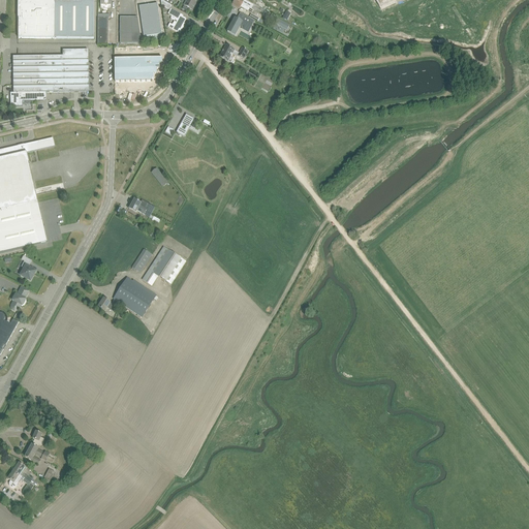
[(19,0),(19,38),(94,39),(94,0),(81,0),(81,2),(31,2),(31,0),(19,0)]
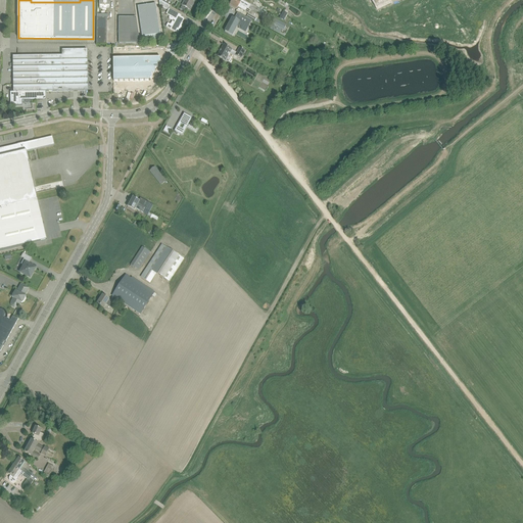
[(170,5),(159,0),(158,0),(159,5),(168,9),(170,5)]
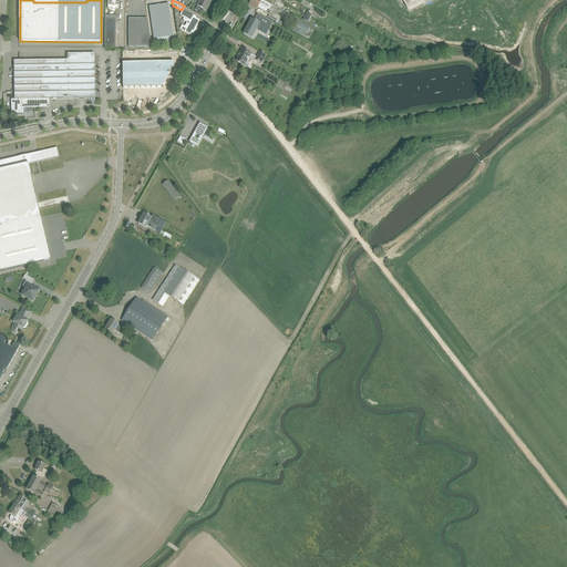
[(200,0),(197,6),(206,11),(212,0),(200,0)]
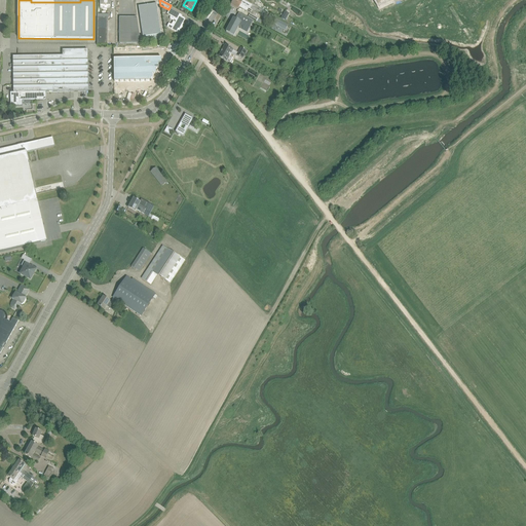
[(241,4),(233,0),(231,5),(238,9),(239,7),(252,14),(253,11),(252,10),(250,9),(241,4)]
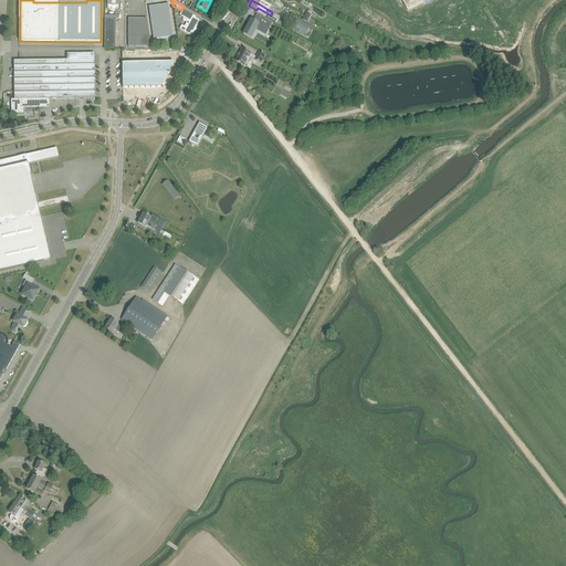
[(261,0),(251,0),(260,4),(269,10),(271,6),(262,0),(261,0)]
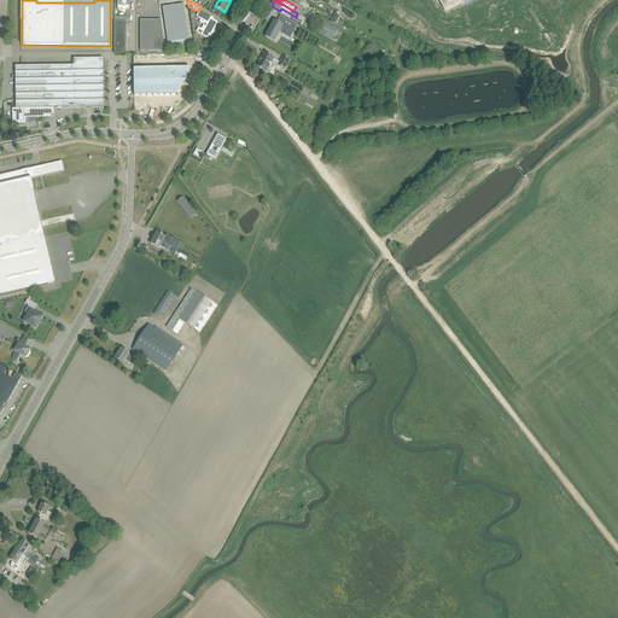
[(185,5),(163,7),(168,44),(169,50),(181,47),(181,48),(191,47),(185,5)]
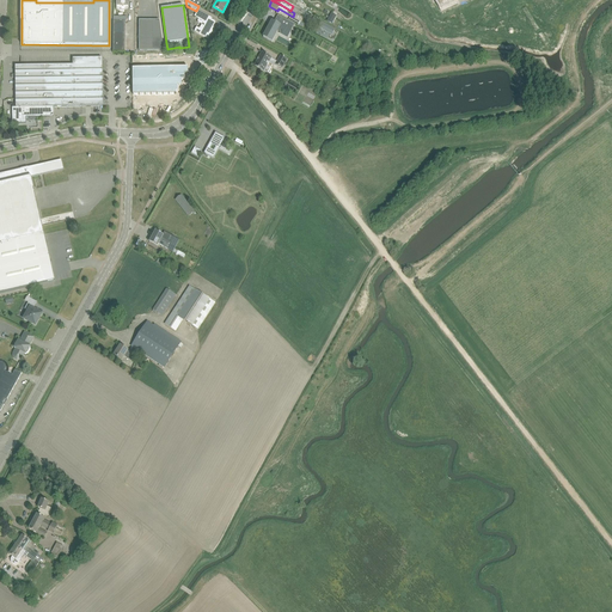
[(199,11),(194,17),(203,22),(200,29),(196,28),(195,31),(208,38),(213,30),(209,28),(210,25),(213,26),(215,22),(212,19),(212,18),(199,11)]
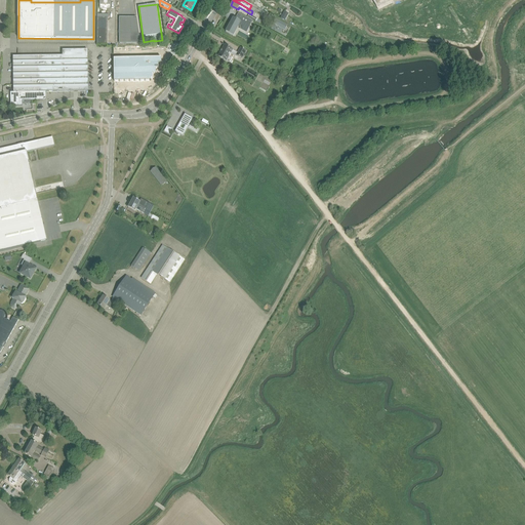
[(257,19),(249,14),(247,17),(264,26),(265,25),(267,24),(257,18),(257,19)]
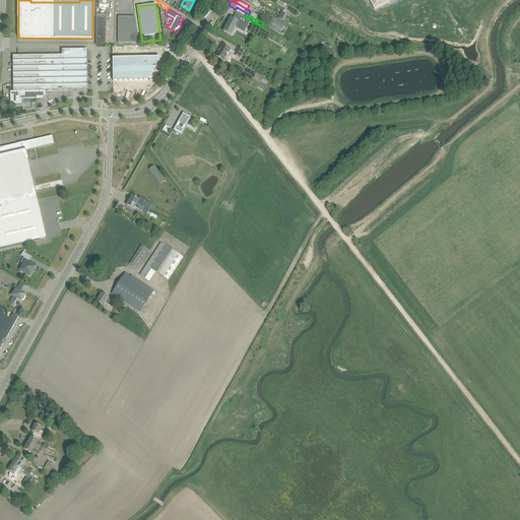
[(118,43),(139,43),(135,17),(118,17),(118,43)]
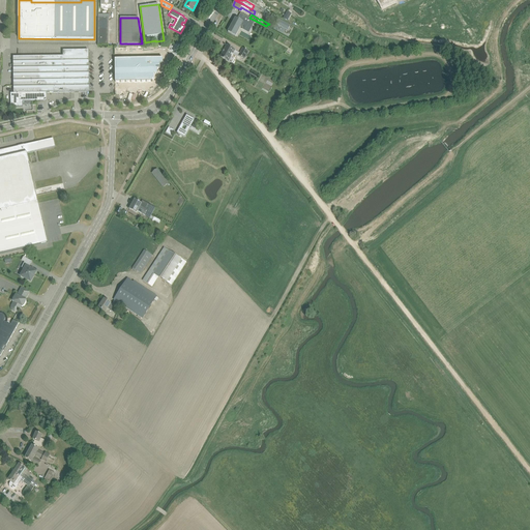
[(253,27),(255,22),(245,18),(243,22),(236,18),(228,32),(234,35),(240,24),(244,26),(243,28),(246,30),(249,25),(253,27)]
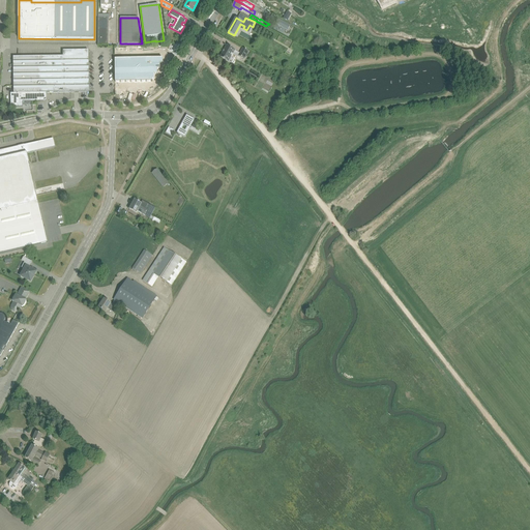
[(98,19),(97,45),(108,45),(109,19),(104,19),(98,19)]
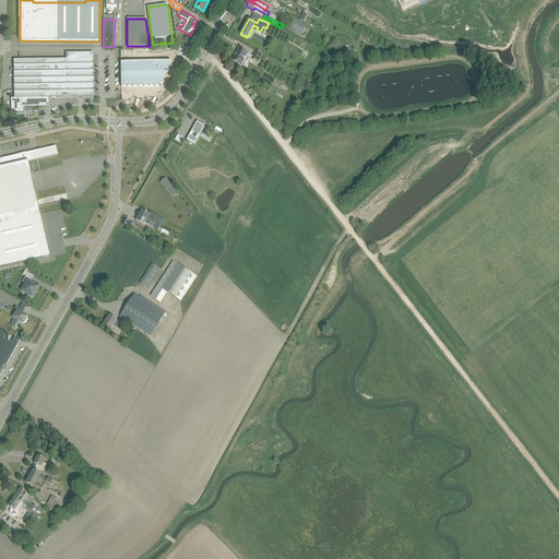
[(294,21),(290,25),(302,32),(306,27),(294,21)]
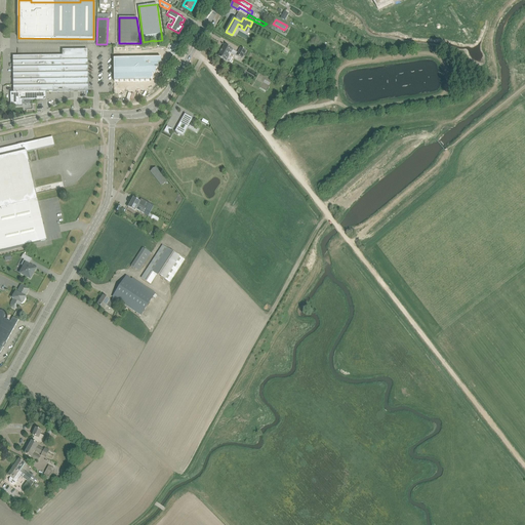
[(232,58),(229,57),(232,52),(233,49),(225,45),(217,56),(227,62),(230,63),(232,58)]
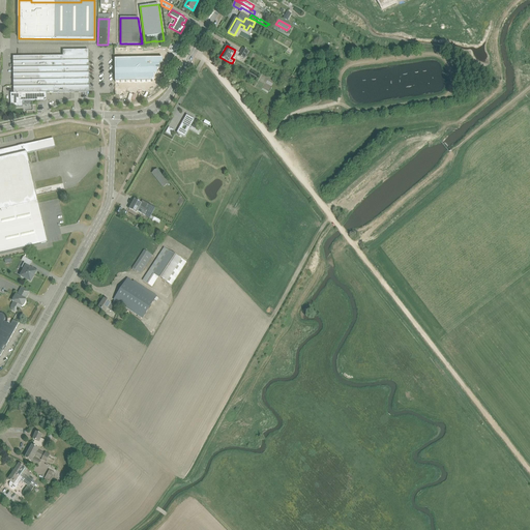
[(238,56),(244,59),(248,52),(243,48),(240,53),(238,56)]
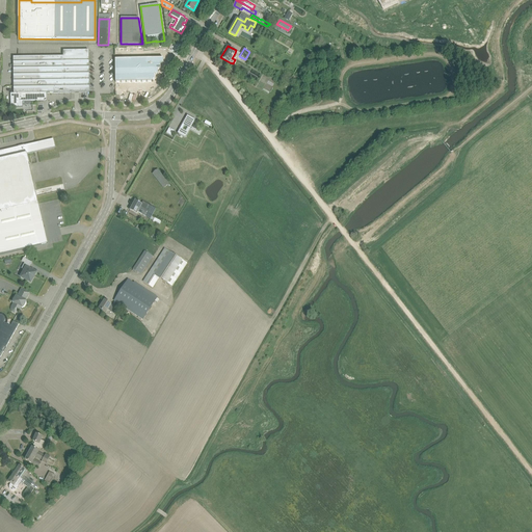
[(63,57),(64,92),(89,92),(88,51),(63,51),(63,57)]
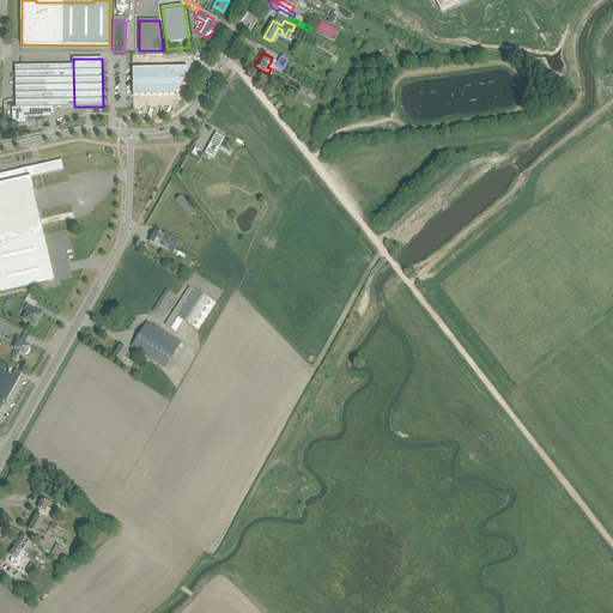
[(74,107),(73,66),(16,66),(16,108),(12,108),(12,117),(13,117),(13,123),(16,122),(16,123),(26,123),(25,117),(54,116),(54,107),(74,107)]
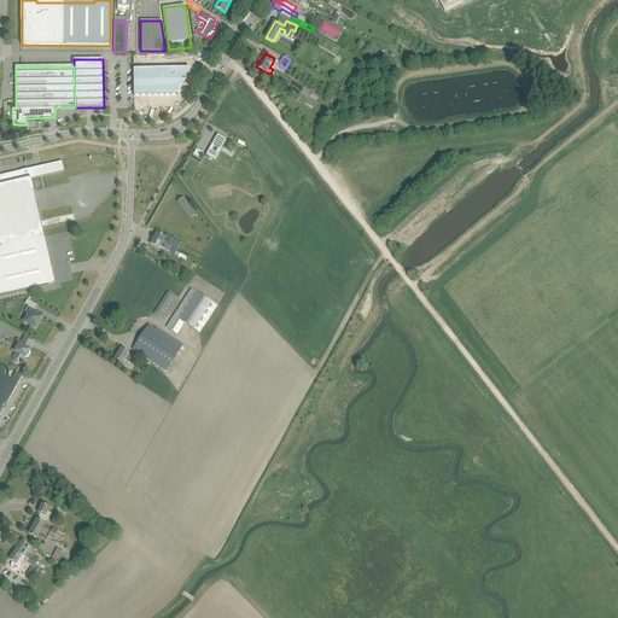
[(190,69),(134,69),(134,95),(178,95),(178,93),(180,93),(180,87),(184,87),(184,81),(187,81),(187,75),(190,75),(190,69)]
